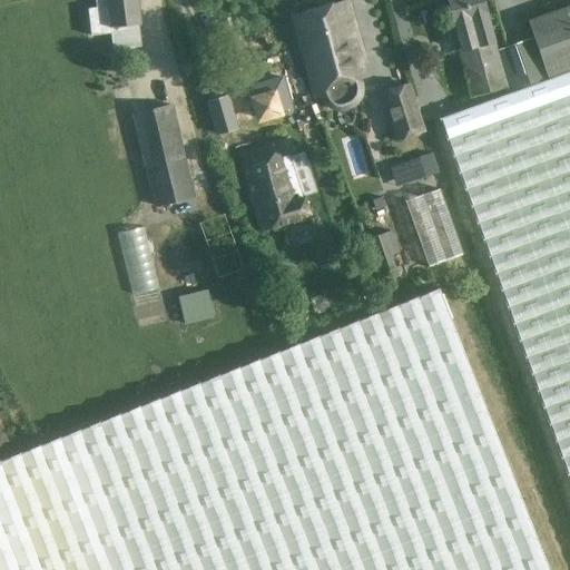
[(95,0),(96,8),(88,9),(91,37),(111,33),(114,50),(141,47),(138,23),(140,23),(137,0),(95,0)]
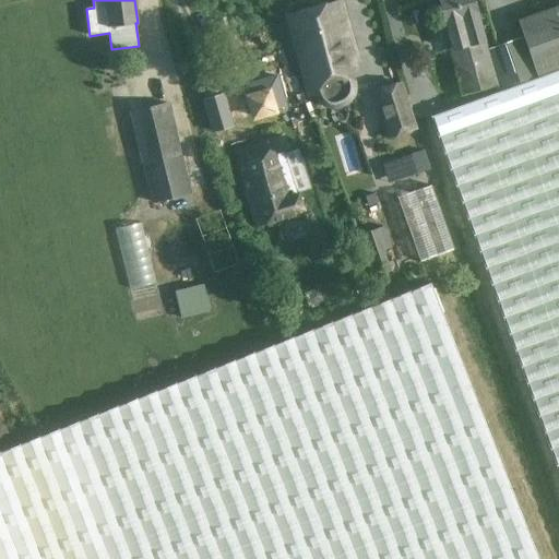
[(499,90),(428,114),(558,486),(558,4),(516,20),(522,36),(489,48),(486,38),(485,39),(474,0),(439,0),(453,49),(448,50),(461,96),(498,85),(499,90)]
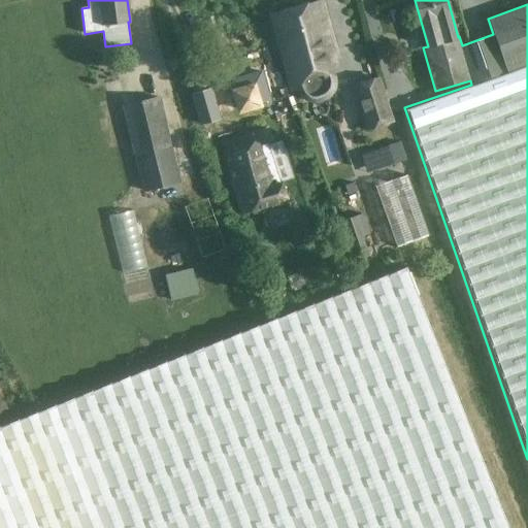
[(271,14),(294,90),(336,77),(332,64),(338,63),(320,1),(271,14)]
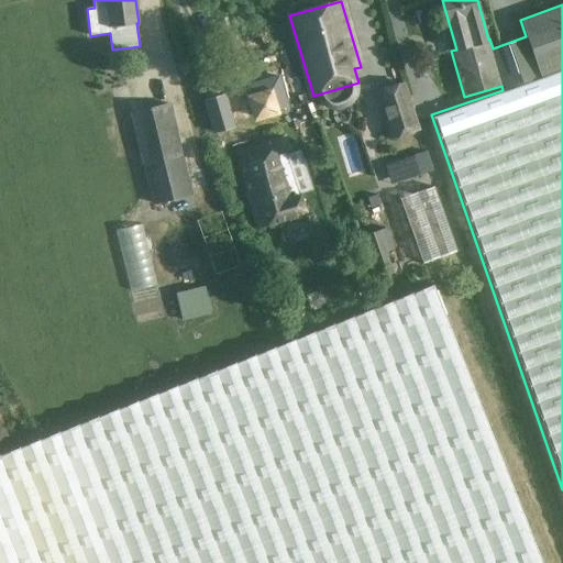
[(276,79),(246,88),(255,118),(285,109),(276,79)]
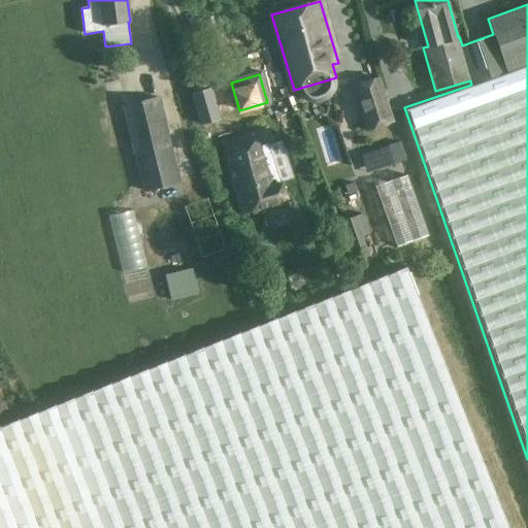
[(353,86),(367,132),(395,123),(381,77),(353,86)]
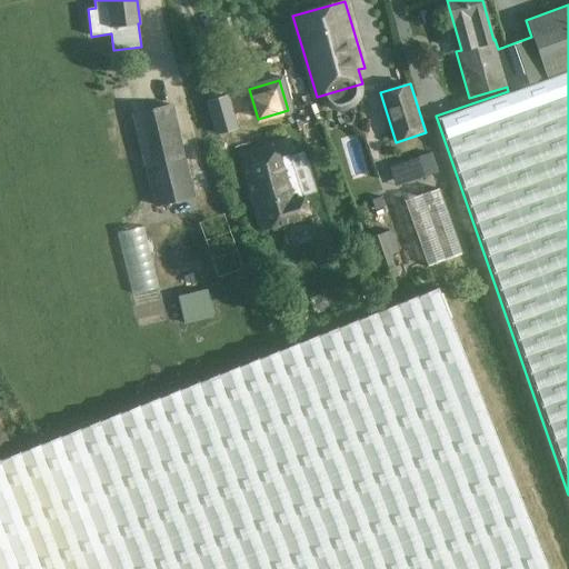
[(227,96),(207,102),(217,135),(237,128),(227,96)]
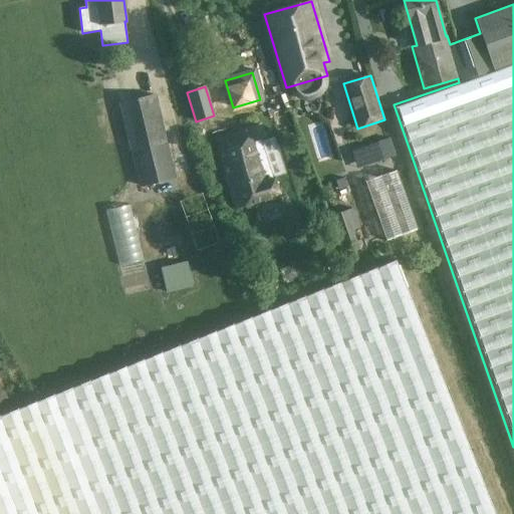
[(156,93),(118,102),(140,188),(176,179),(156,93)]
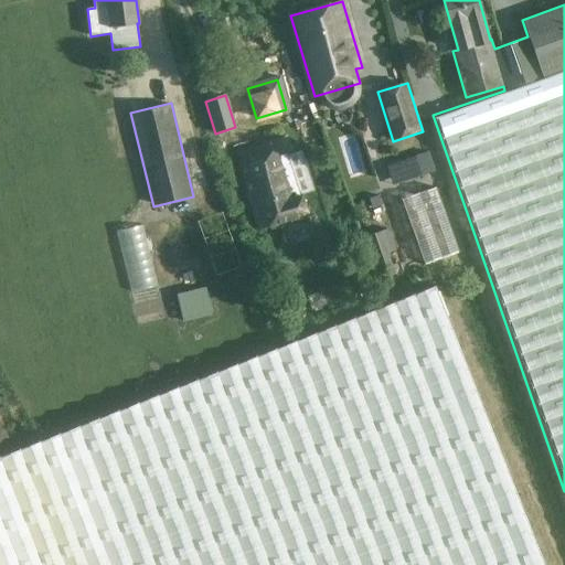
[(236,155),(259,227),(305,213),(286,155),(290,150),(286,136),(264,144),(264,146),(236,155)]
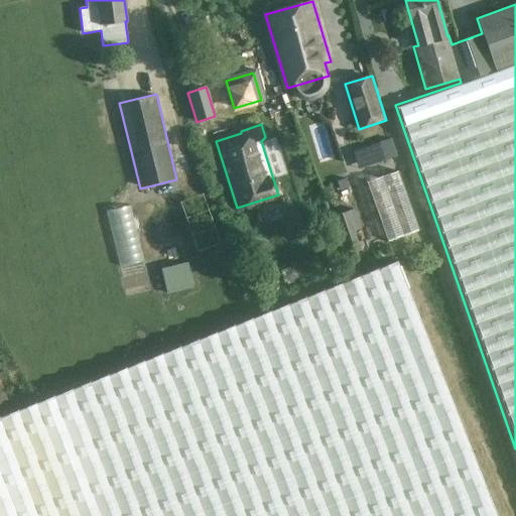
[(385,241),(418,231),(399,169),(366,179),(385,241)]
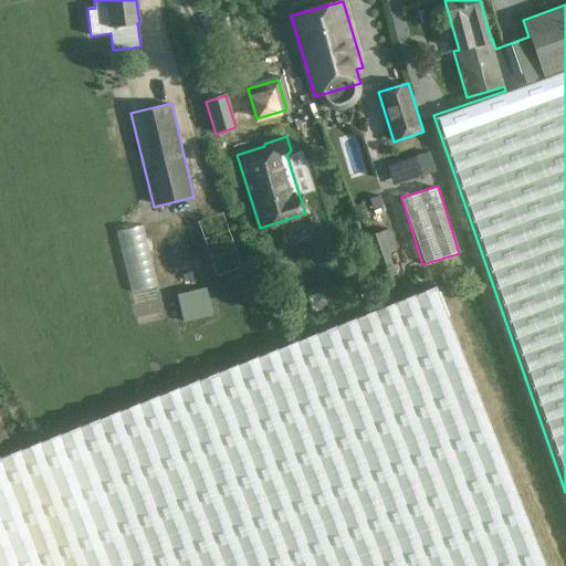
[(128,290),(155,286),(147,226),(121,229),(128,290)]
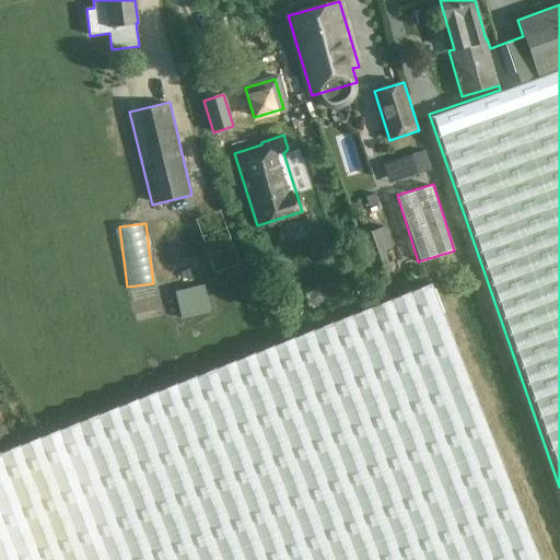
[(538,559),(431,284),(0,452),(0,559),(538,559)]
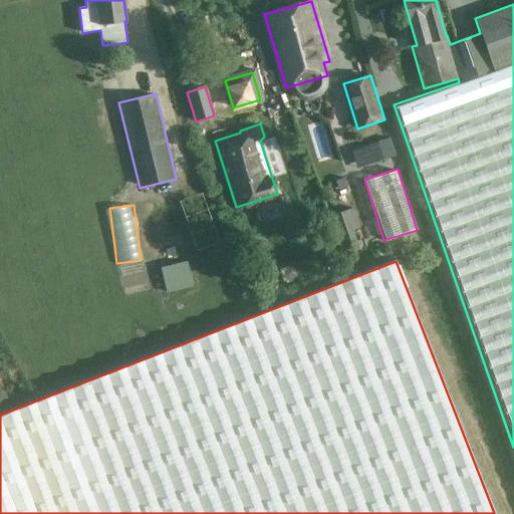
[(167,293),(193,287),(187,262),(161,268),(167,293)]
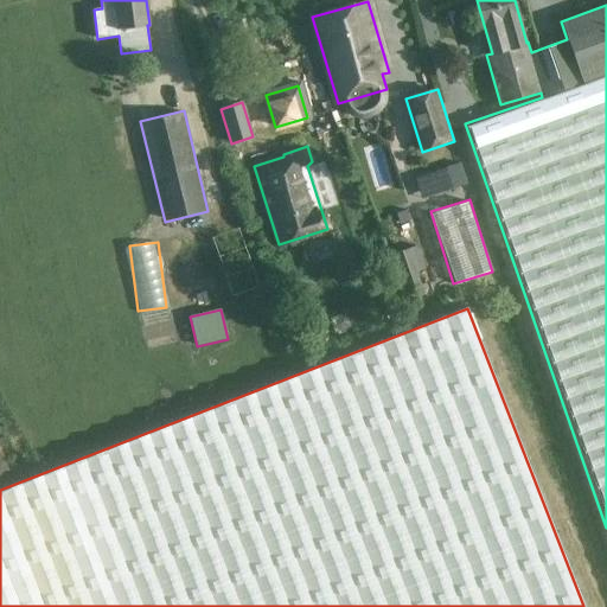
[(0,474),(11,471),(0,442),(0,474)]
